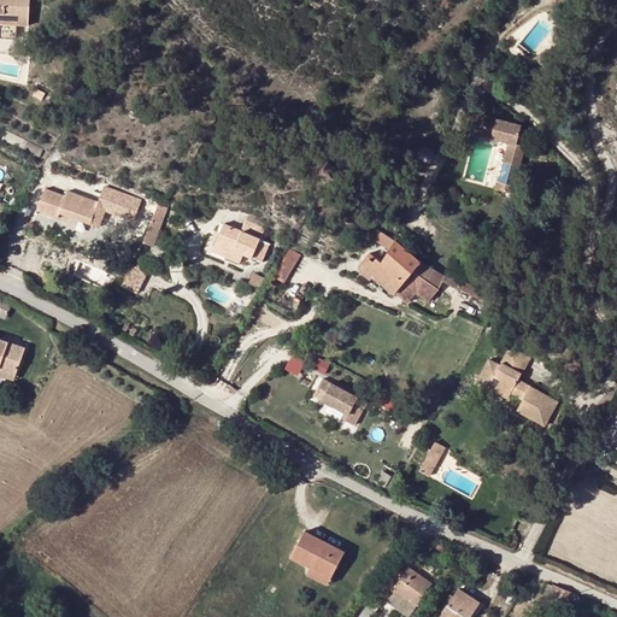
[(0,0),(0,18),(16,19),(16,25),(28,25),(29,0),(0,0)]
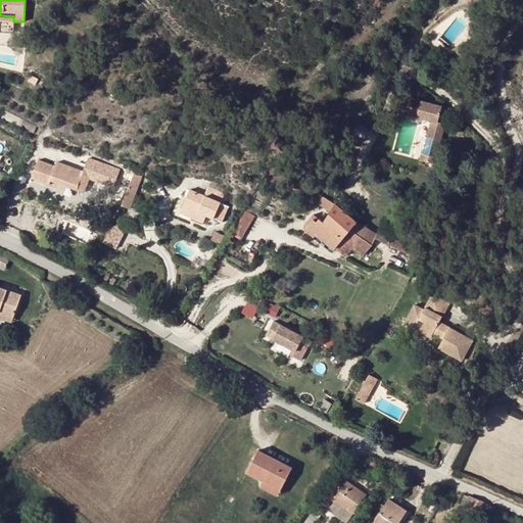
[(13,16),(0,15),(0,33),(12,34),(13,21),(13,16)]
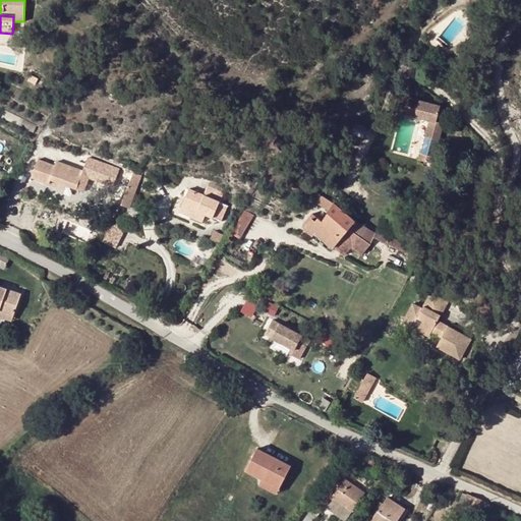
[(452,53),(454,55),(458,61),(469,53),(463,46),(455,51),(452,53)]
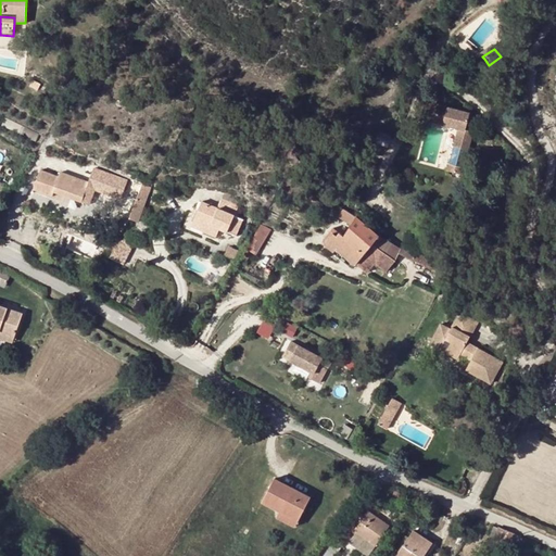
[(432,103),(427,121),(457,128),(453,146),(468,150),(474,131),(466,129),(470,114),(432,103)]
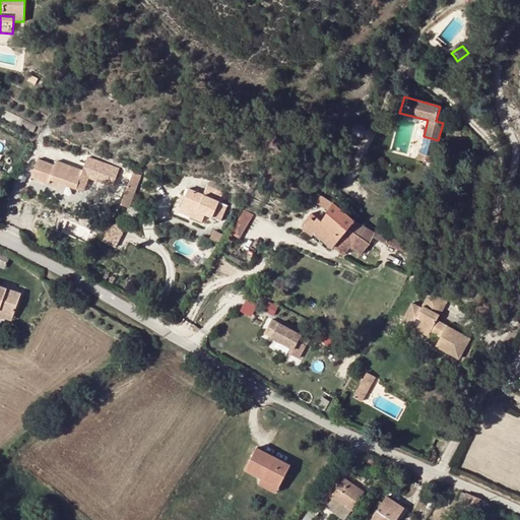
[(33,134),(36,126),(4,112),(1,119),(33,134)]
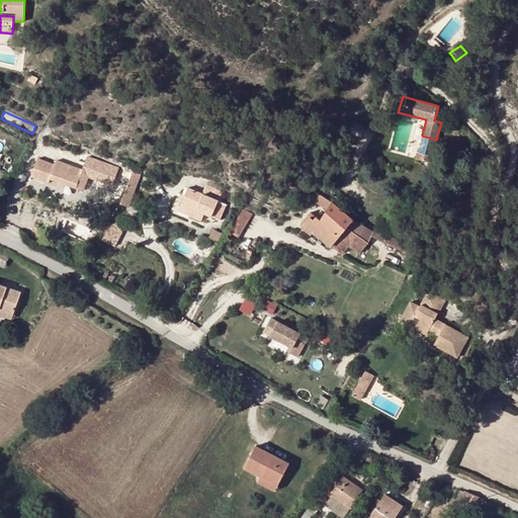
[(332,134),(337,128),(331,122),(326,127),(332,134)]
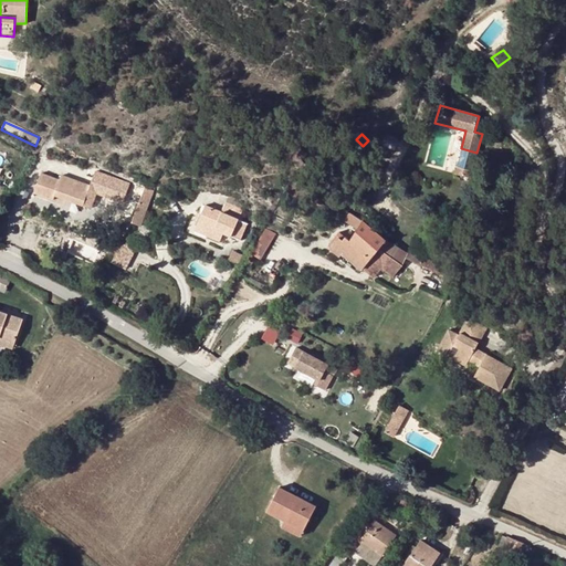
[(472,170),(457,166),(454,174),(470,177),(472,170)]
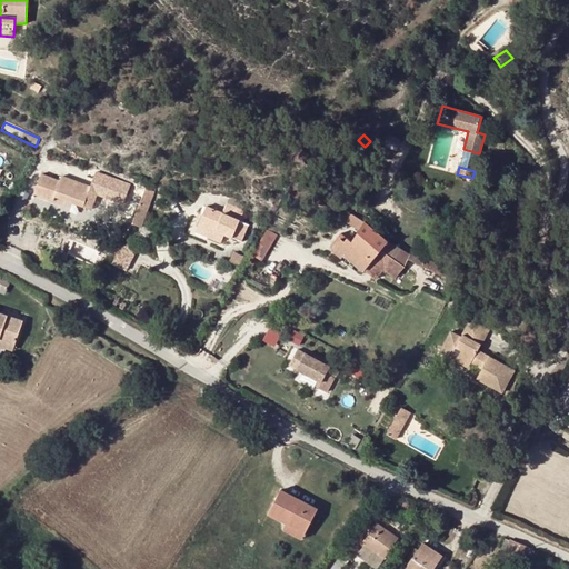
[(115,193),(126,198),(125,201),(131,203),(125,222),(133,226),(140,205),(146,191),(107,176),(103,183),(93,180),(90,188),(62,177),(61,182),(41,176),(35,195),(55,202),(56,198),(68,202),(92,210),(99,191),(112,197),(115,193)]
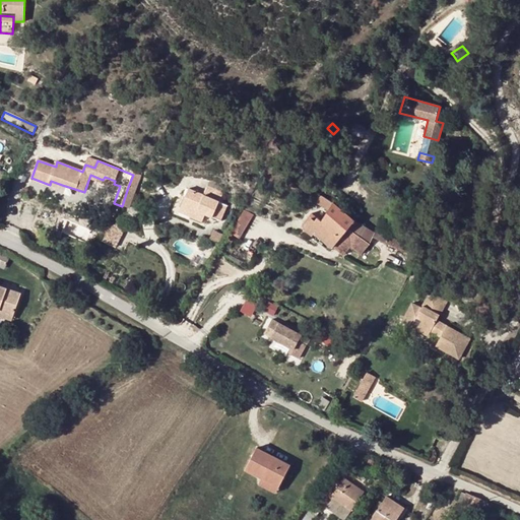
[(133,175),(128,187),(136,190),(141,176),(139,176),(133,173),(133,175)]
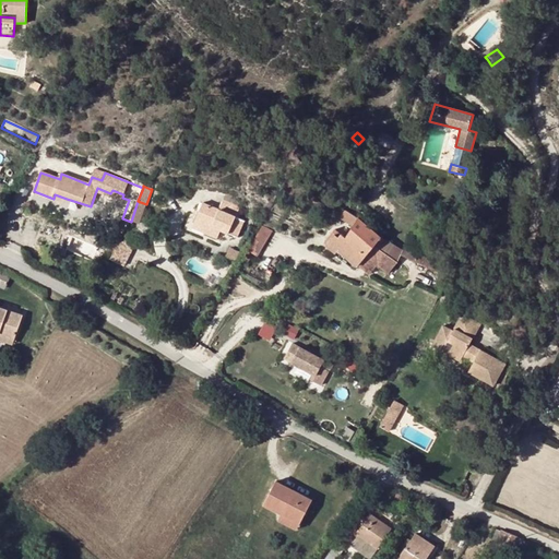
[(55,194),(54,199),(34,191),(33,194),(64,205),(67,199),(55,194)]
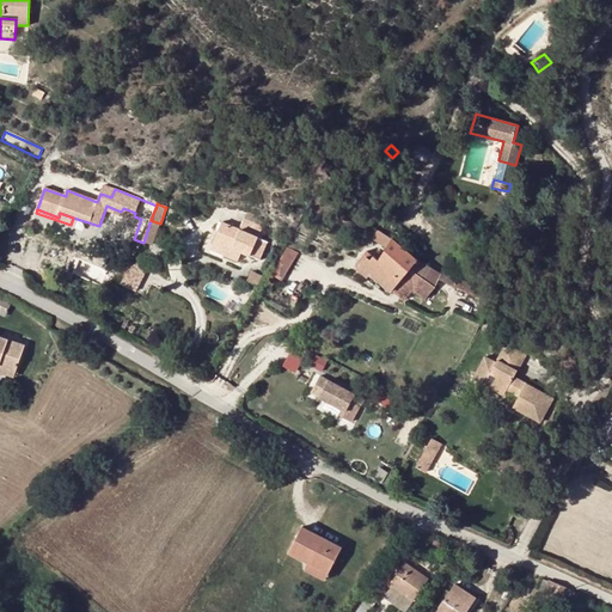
[(144,243),(152,245),(160,224),(151,220),(144,243)]
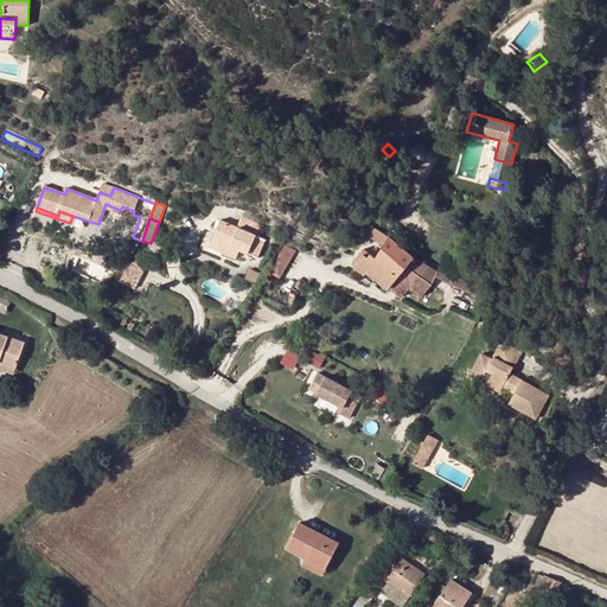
[(229,249),(240,254),(240,251),(249,255),(249,254),(259,257),(260,254),(219,234),(264,242),(266,241),(256,237),(260,227),(242,219),(238,229),(221,222),(211,244),(224,250),(227,246),(230,247),(229,249)]
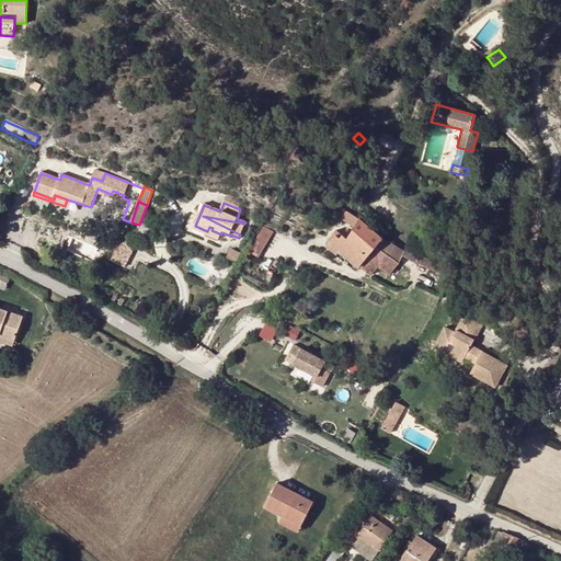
[(344,219),(352,222),(355,215),(347,212),(344,219)]
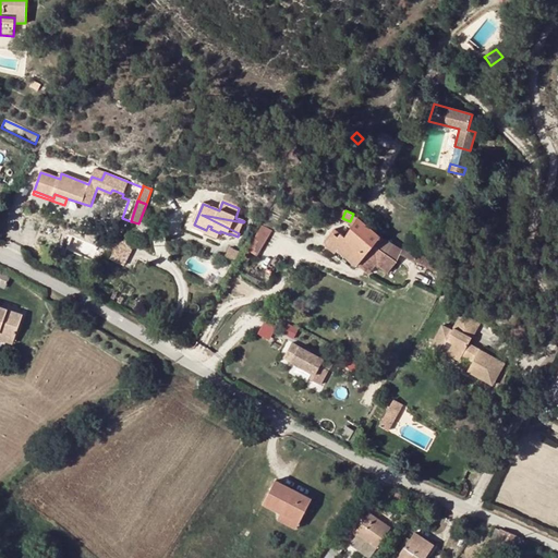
[(202,215),(239,233),(243,222),(202,215)]
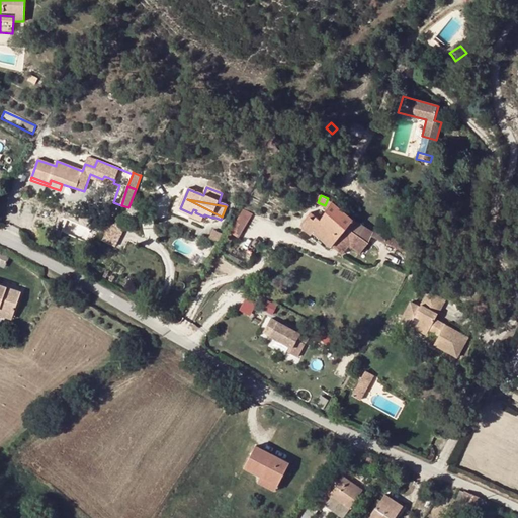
[(346,230),(347,229),(354,220),(333,202),(332,203),(326,213),(346,230)]
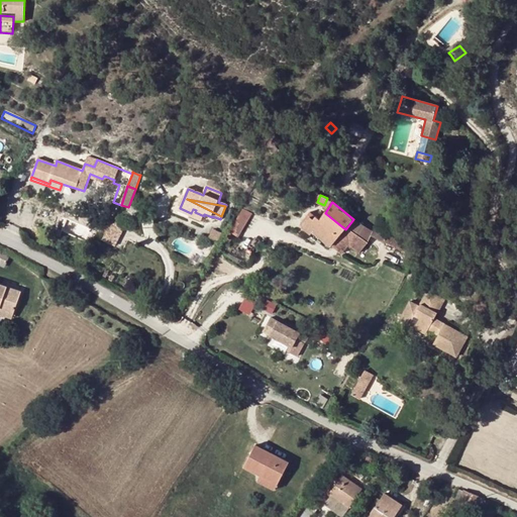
[(241,236),(252,211),(242,207),(231,231),(241,236)]
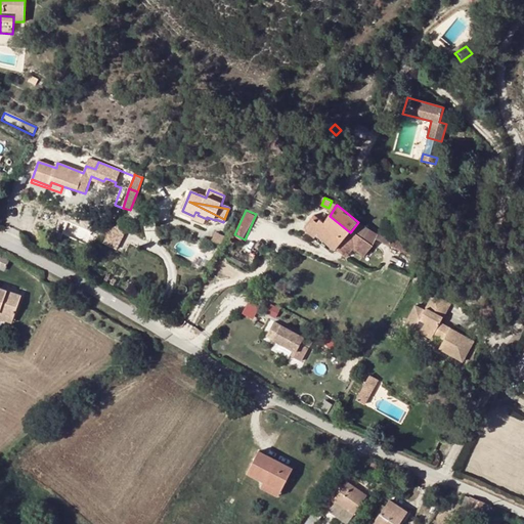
[(205,224),(207,219),(198,215),(199,213),(195,212),(193,216),(182,211),(181,214),(205,224)]
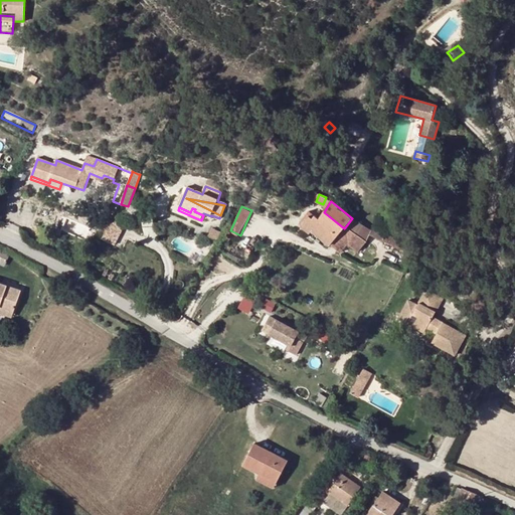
[(344,228),(324,212),(320,219),(316,216),(312,219),(310,217),(302,226),(304,227),(310,233),(312,231),(330,245),(331,244),(344,228)]
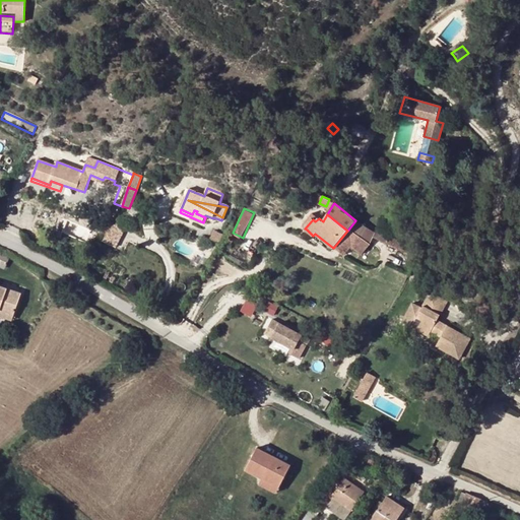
[(114,221),(105,240),(117,246),(126,228),(114,221)]
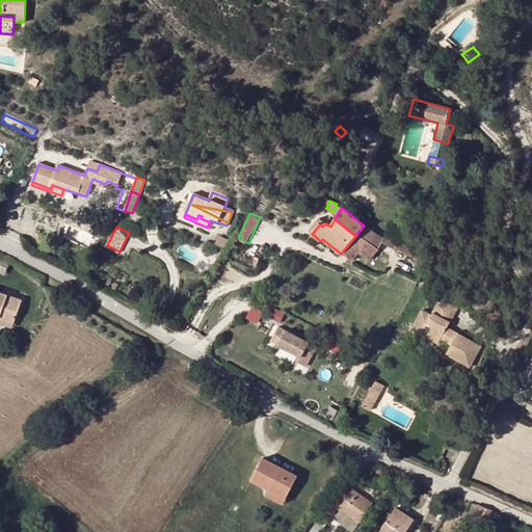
[(379,249),(356,235),(355,236),(342,253),(351,261),(360,251),(370,260),(379,249)]
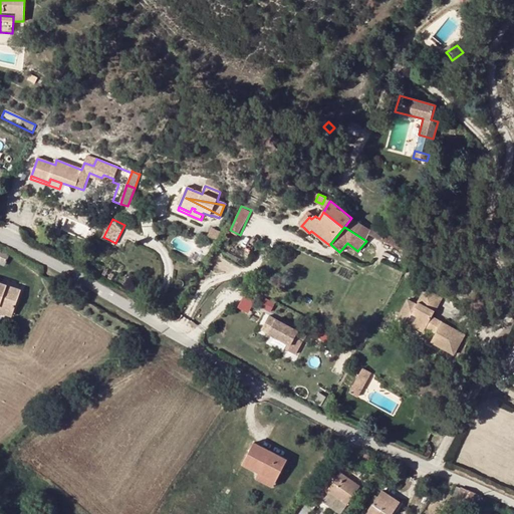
[(381,240),(383,233),(372,228),(369,235),(381,240)]
